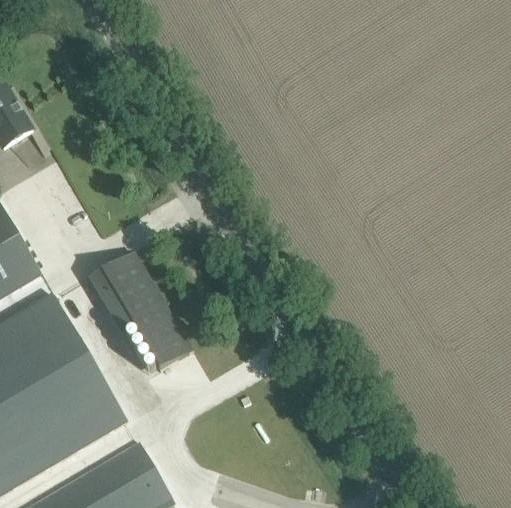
[(0,91),(0,137),(6,148),(35,131),(23,112),(21,113),(7,89),(9,87),(8,86),(0,91)]
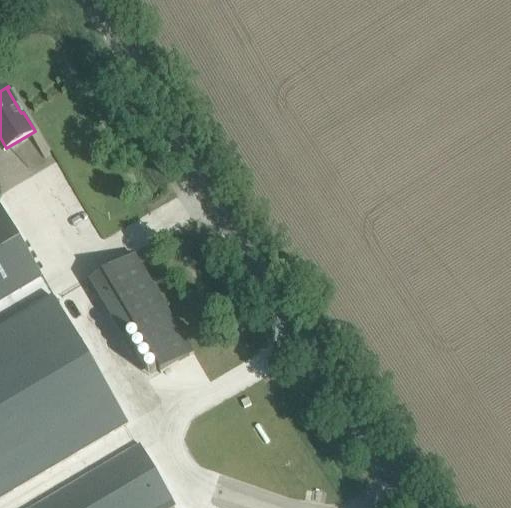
[(0,202),(0,201),(0,298),(42,273),(0,202)]
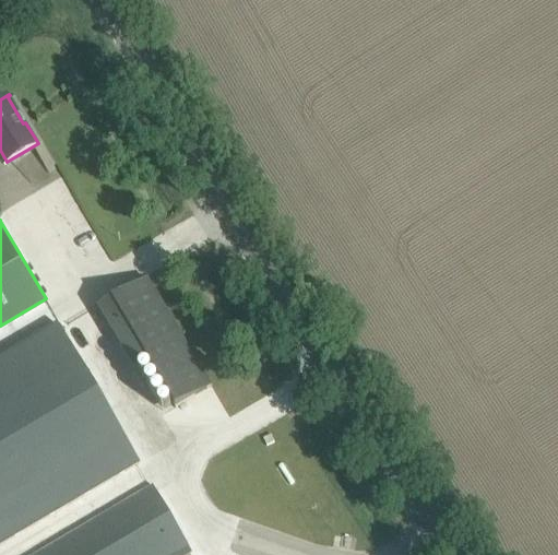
[(147,275),(99,305),(137,366),(149,359),(176,404),(212,384),(213,382),(147,275)]
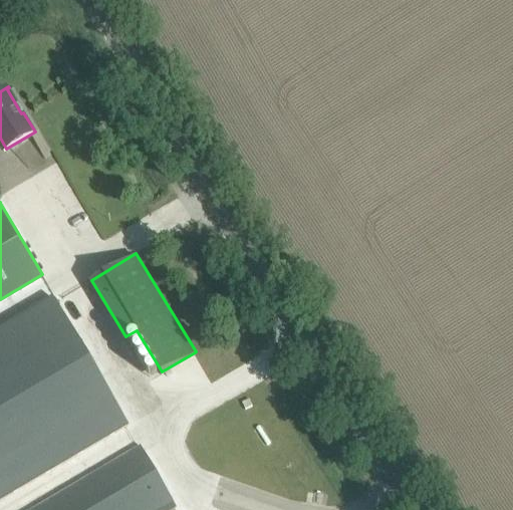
[(0,326),(0,498),(130,423),(54,295),(0,326)]
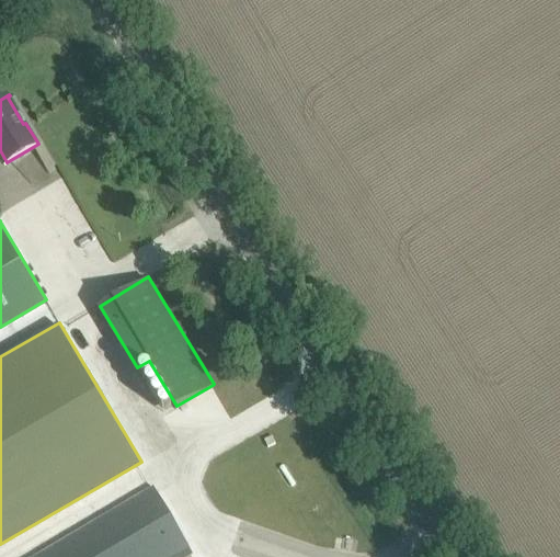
[(230,462),(246,495),(287,475),(272,442),(230,462)]
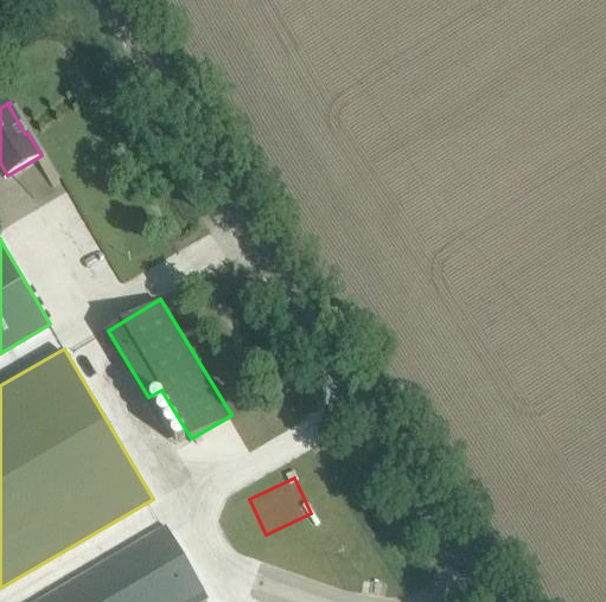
[(30,601),(186,601),(208,590),(167,522),(30,601)]
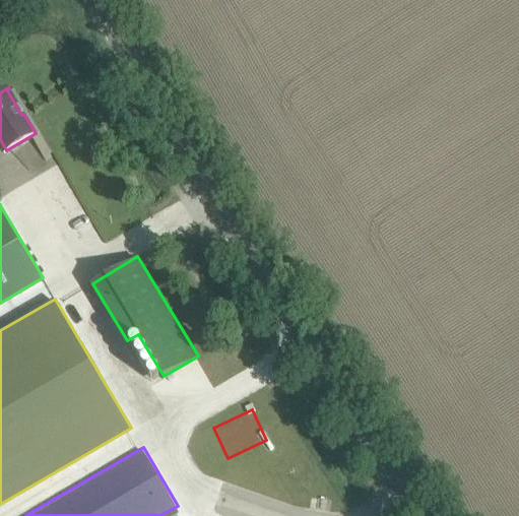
[(257,467),(267,485),(279,477),(269,460),(257,467)]
